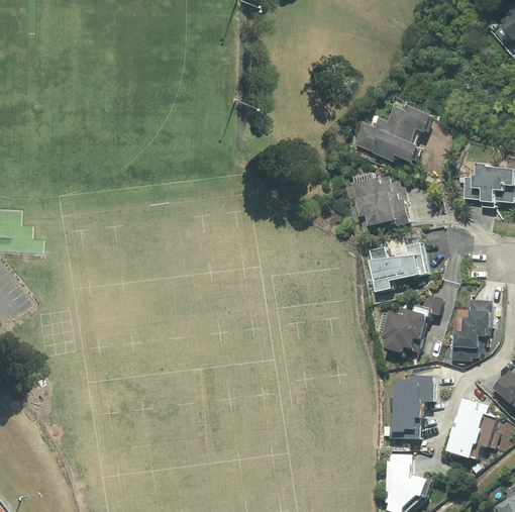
[(514,4),(499,16),(514,37),(514,36),(514,4)]
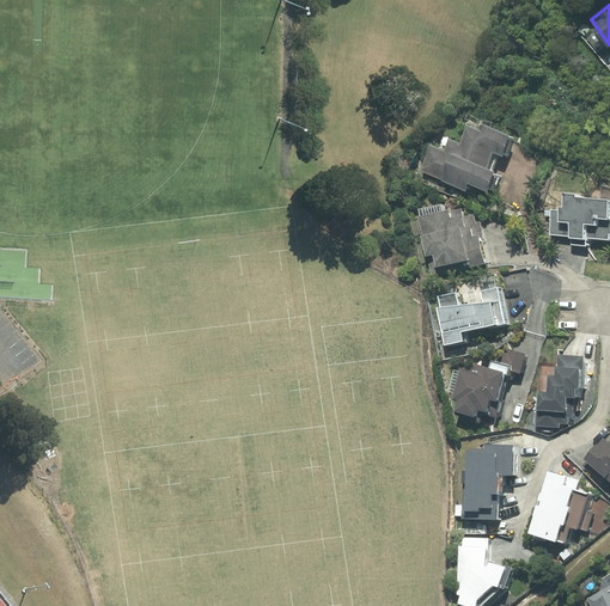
[(444,151),(428,142),(419,169),(441,178),(441,181),(465,191),(467,185),(488,194),(490,185),(495,175),(486,171),(493,153),(501,157),(505,148),(510,138),(485,127),(482,133),(467,127),(459,144),(447,139),(444,151)]
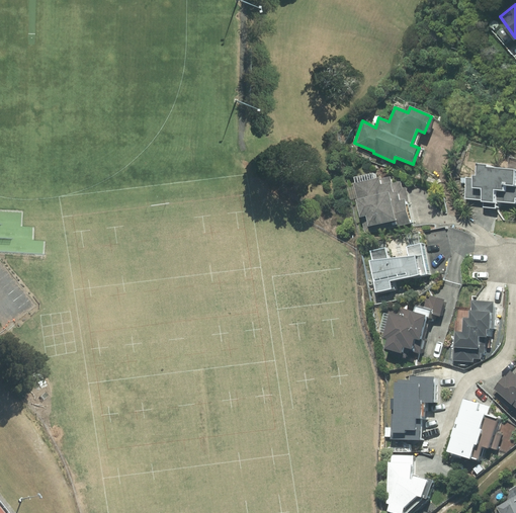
[(487,168),(477,167),(476,178),(465,177),(463,196),(481,198),(481,202),(483,202),(482,206),(496,207),(496,200),(515,203),(515,199),(515,198),(515,172),(514,173),(487,170),(487,168)]
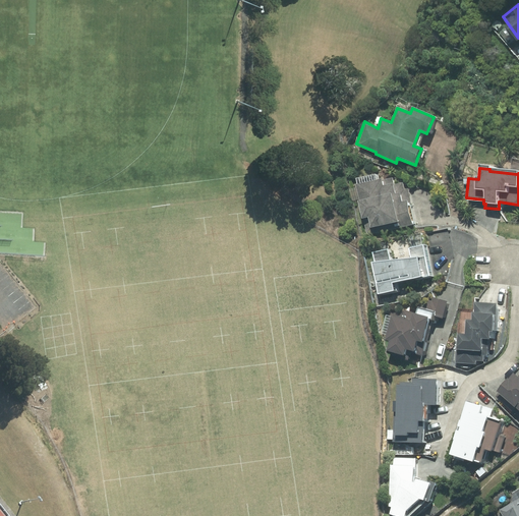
[(403,186),(402,180),(393,181),(391,175),(381,177),(381,178),(354,182),(358,201),(357,201),(361,218),(362,218),(365,232),(412,223),(408,213),(406,199),(410,199),(407,186),(403,186)]
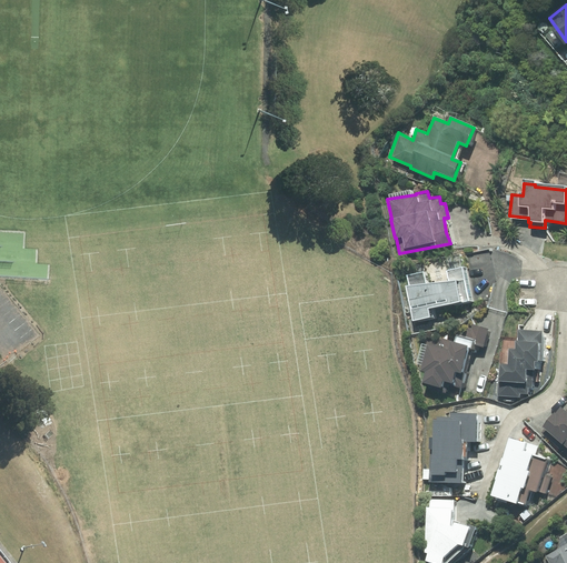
[(423,270),(405,272),(407,285),(405,285),(411,321),(429,318),(428,309),(459,303),(459,301),(469,300),(461,267),(446,269),(448,281),(426,283),(423,270)]
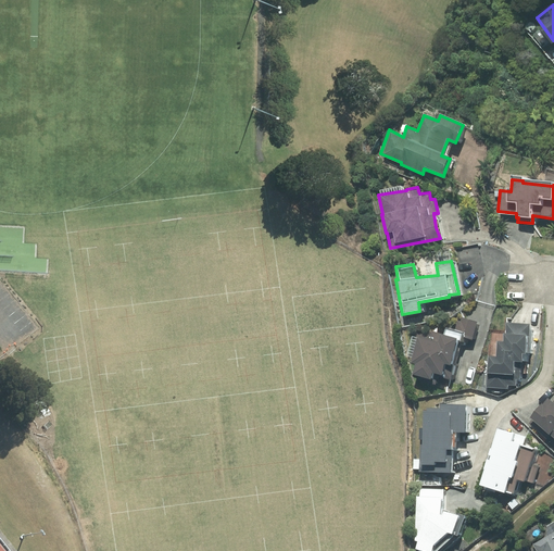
[(414,364),(412,375),(430,380),(432,374),(441,377),(444,366),(451,367),(457,341),(461,342),(462,337),(471,338),(476,321),(457,320),(454,329),(447,328),(444,337),(440,336),(438,343),(416,337),(410,363),(414,364)]
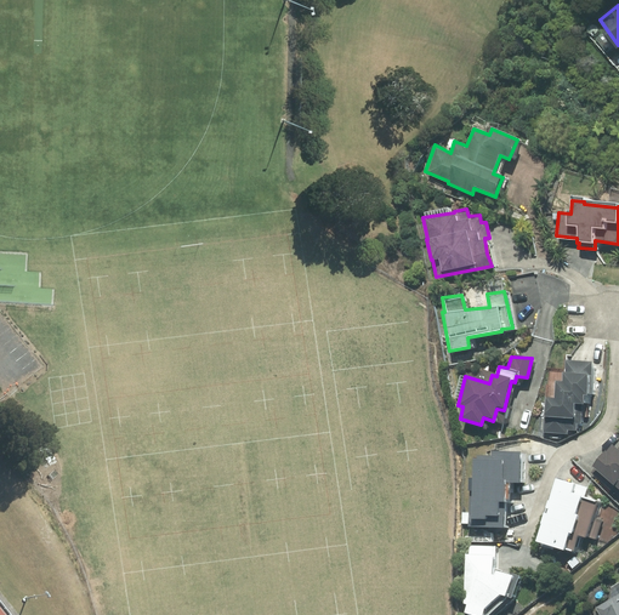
[(592,363),(564,359),(563,374),(562,374),(562,382),(554,382),(552,394),(544,394),(541,430),(566,432),(566,428),(575,428),(575,421),(580,422),(580,405),(583,405),(584,397),(588,397),(588,391),(590,391),(592,363)]
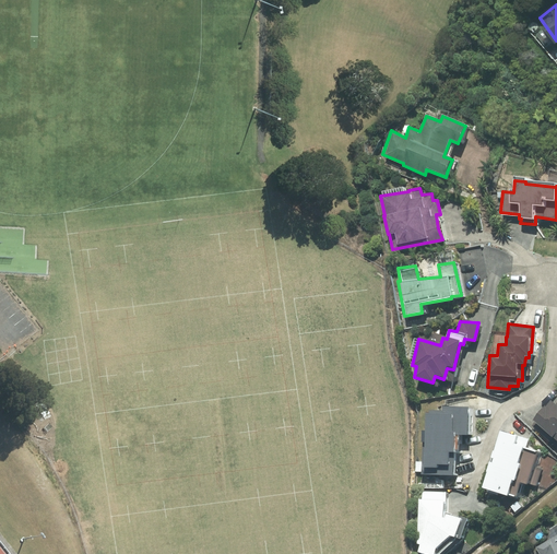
[(549,401),(530,423),(548,439),(548,438),(556,445),(556,397),(553,402),(549,401)]
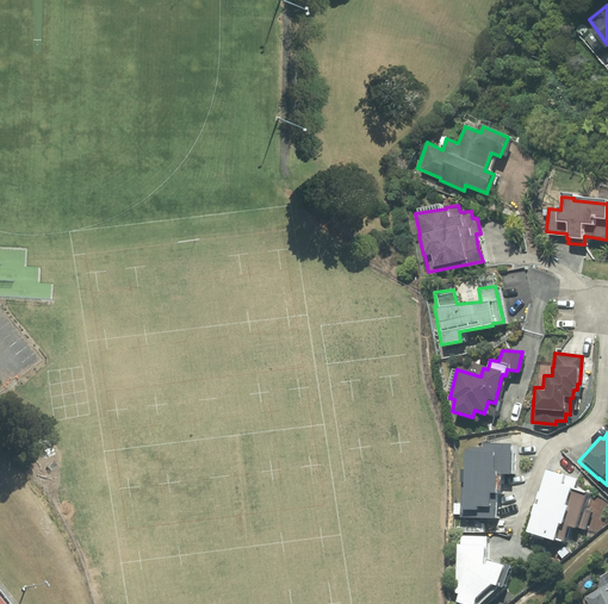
[(510,446),(483,443),(483,448),(467,447),(467,452),(464,452),(464,469),(459,469),(458,516),(494,518),(496,490),(500,490),(501,474),(510,475),(510,446)]
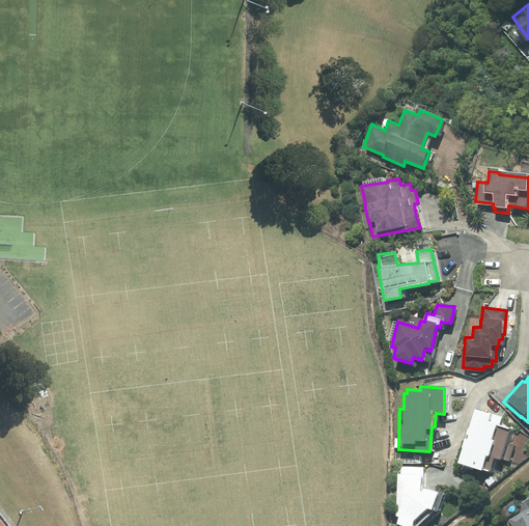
[(490,414),(474,410),(456,464),(481,471),(482,468),(490,469),(494,458),(499,460),(508,428),(498,424),(501,415),(491,412),(490,414)]
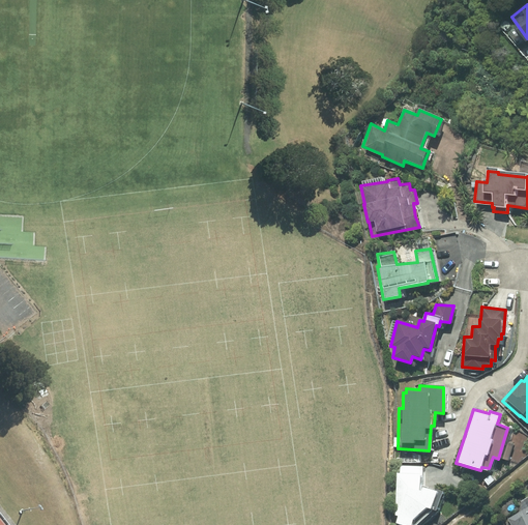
[(421,464),(399,463),(399,472),(397,472),(394,515),(398,516),(396,524),(398,524),(397,524),(411,524),(413,521),(427,509),(431,511),(437,492),(422,488),(421,492),(419,491),(419,474),(421,474),(421,464)]
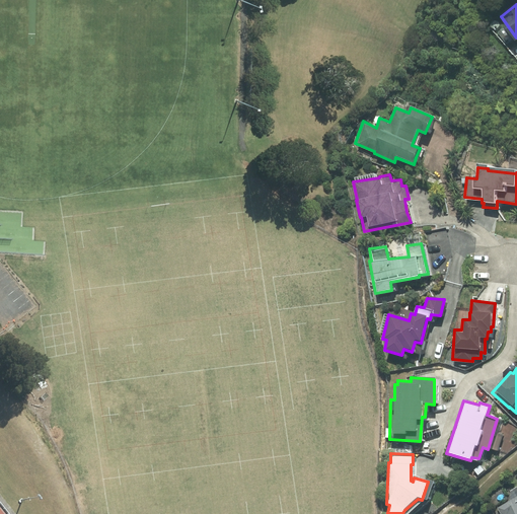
[(516,513),(516,492),(495,504),(500,513),(516,513)]
